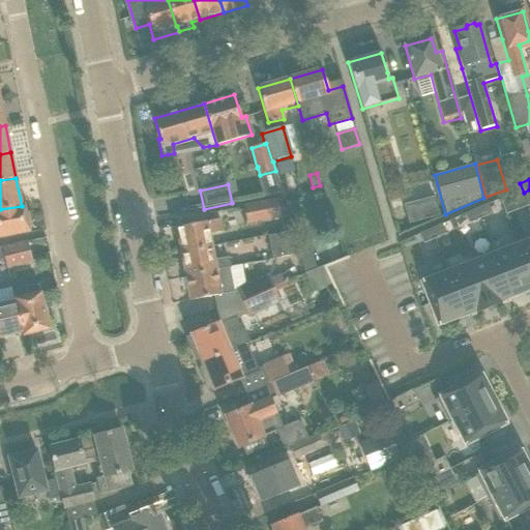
[(521,184),(497,194),(505,213),(528,204),(521,184)]
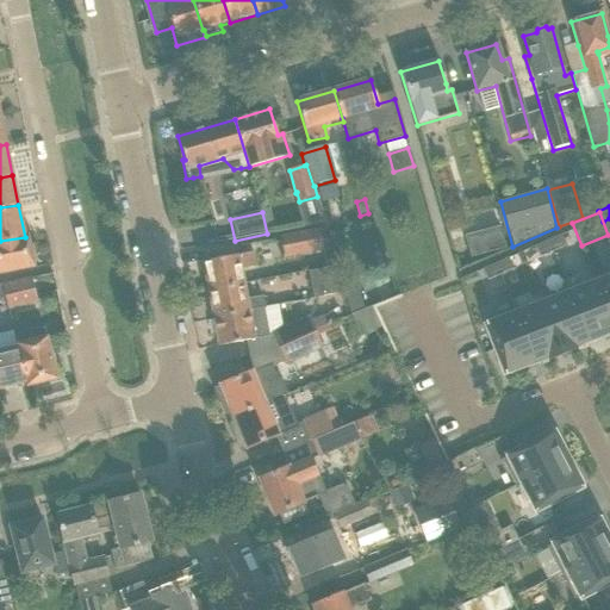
[(498,226),(465,236),(470,256),(504,248),(498,226)]
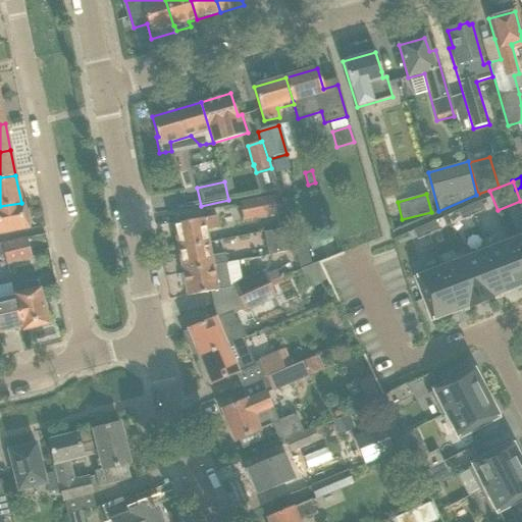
[(243,222),(277,216),(273,197),(240,203),(243,222)]
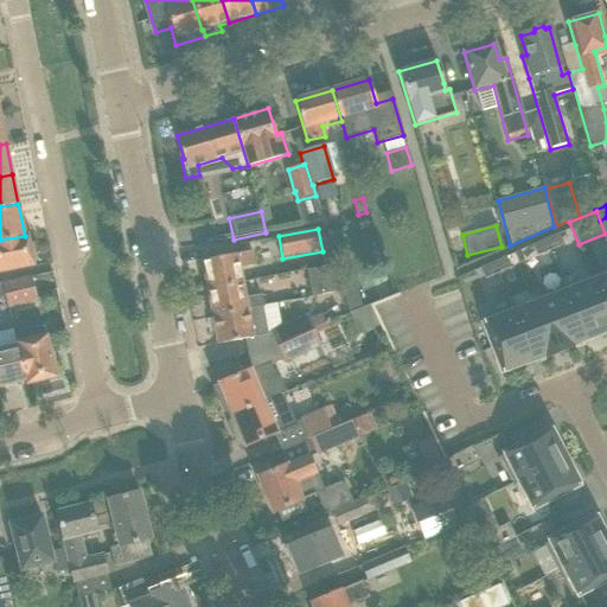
[(558,234),(545,240),(550,250),(563,244),(558,234)]
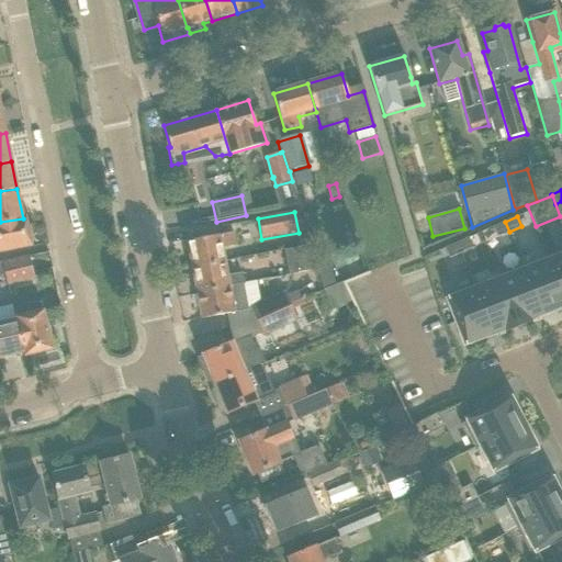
[(0,253),(31,246),(25,217),(23,218),(0,222),(0,253)]
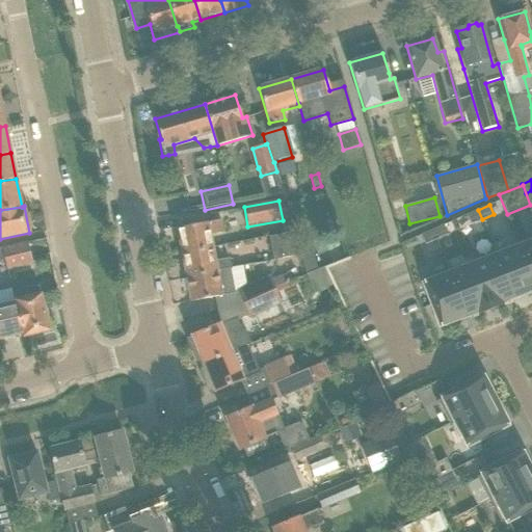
[(478,210),(467,215),(471,224),(482,219),(478,210)]
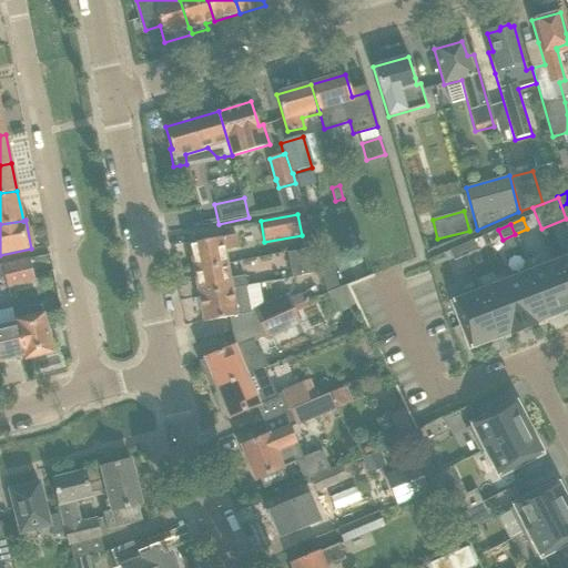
[(224,252),(239,250),(235,235),(189,244),(193,270),(226,263),(224,252)]
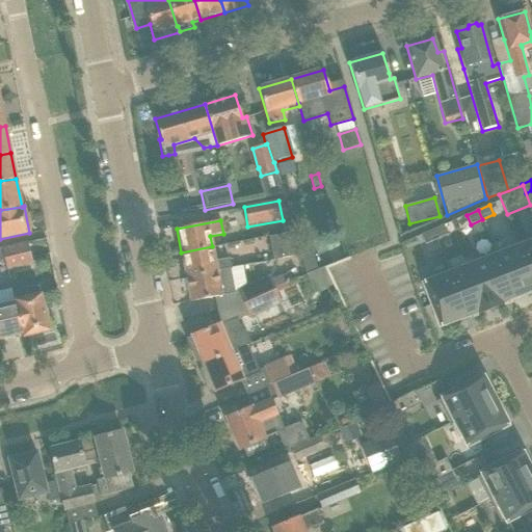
[(444,224),(432,230),(436,239),(448,234),(444,225),(444,224)]
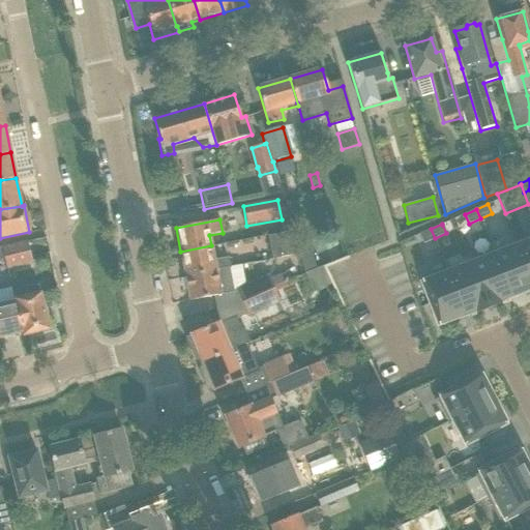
[(431,229),(419,234),(423,243),(435,238),(431,229)]
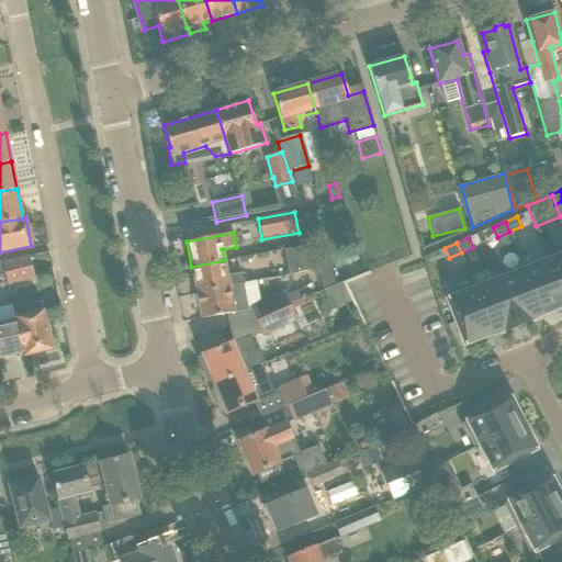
[(288,277),(315,271),(311,247),(283,251),(288,277)]
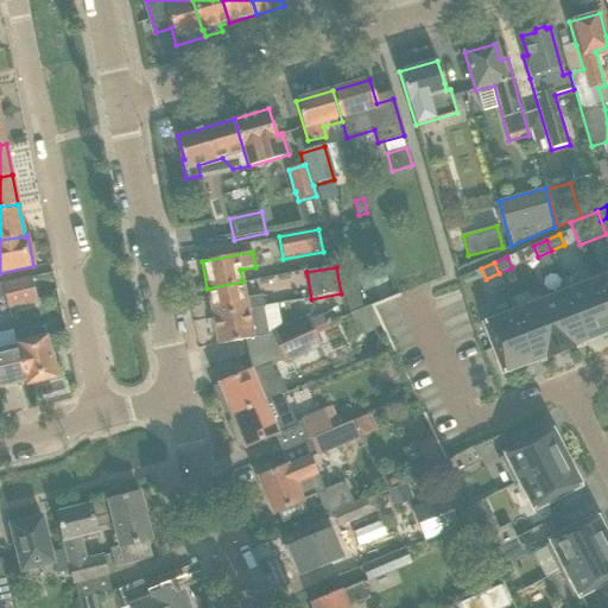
[(607,268),(591,276),(607,318),(607,268)]
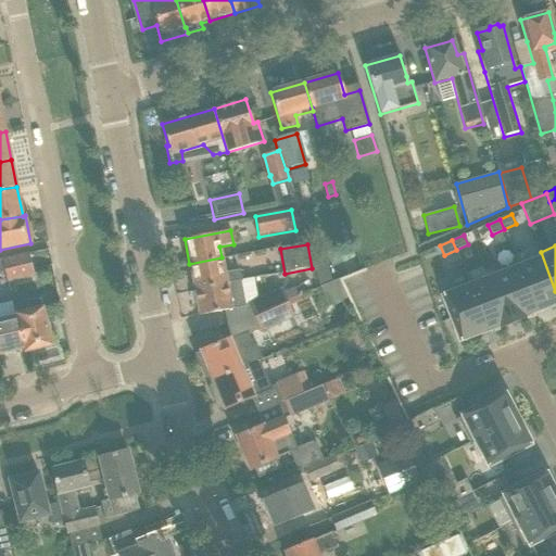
[(542,257),(518,266),(535,312),(555,303),(555,291),(541,252),(540,252),(542,257)]
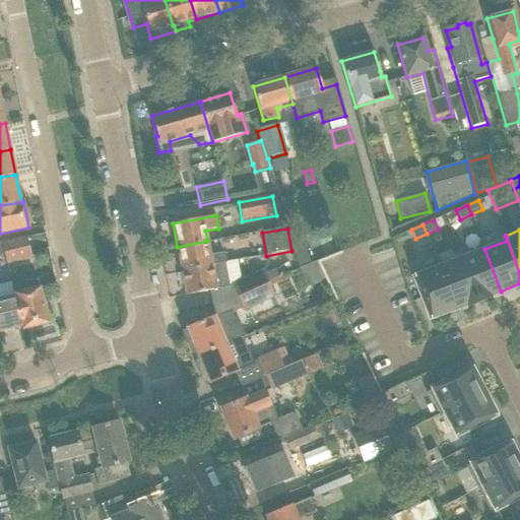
[(8,265),(31,259),(25,238),(2,243),(7,262),(8,265)]
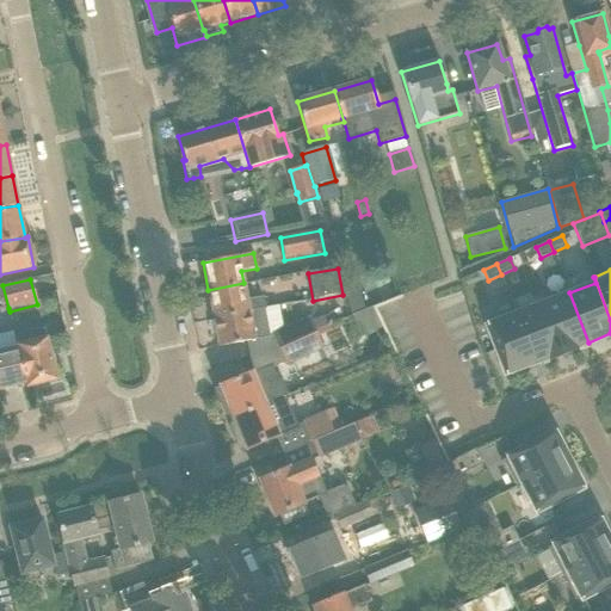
[(261,296),(247,300),(244,283),(208,290),(214,318),(264,308),(261,296)]
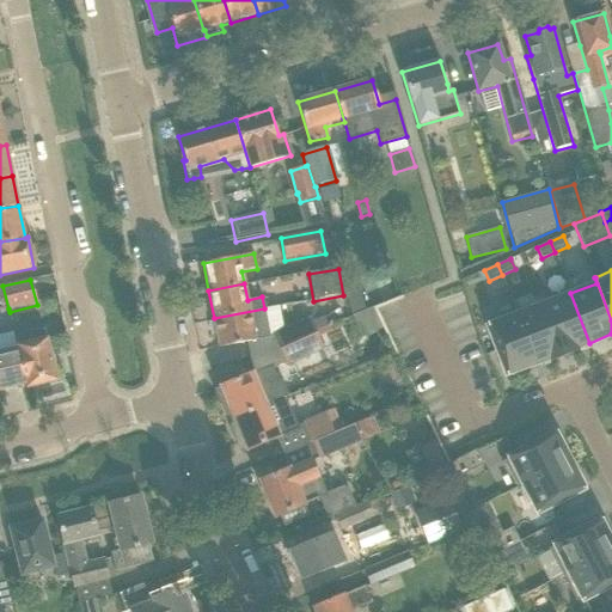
[(570,293),(544,304),(564,356),(580,350),(579,347),(589,343),(570,293)]
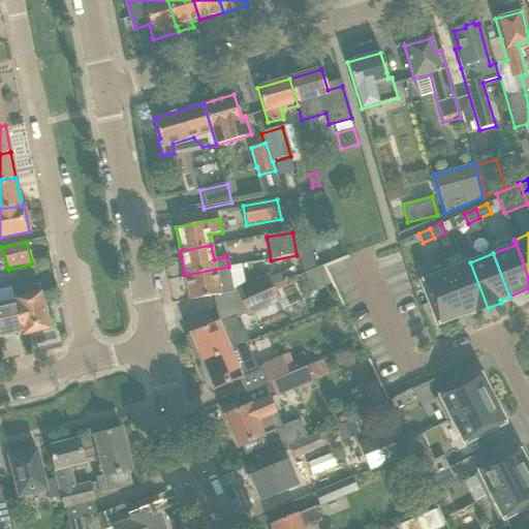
[(470,262),(446,271),(463,314),(472,311),(473,313),(488,308),(470,262)]
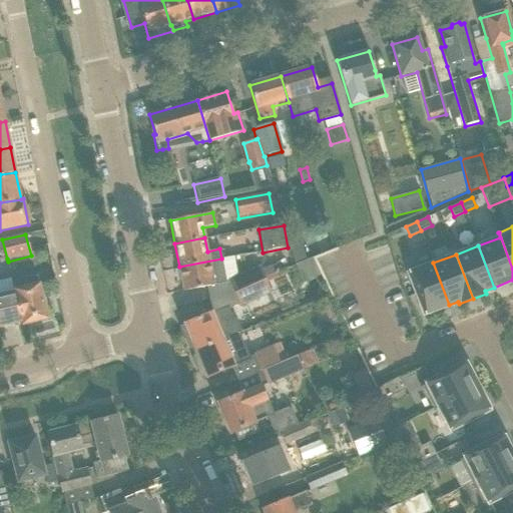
[(220,261),(222,261),(221,259),(179,267),(183,292),(225,284),(220,261)]
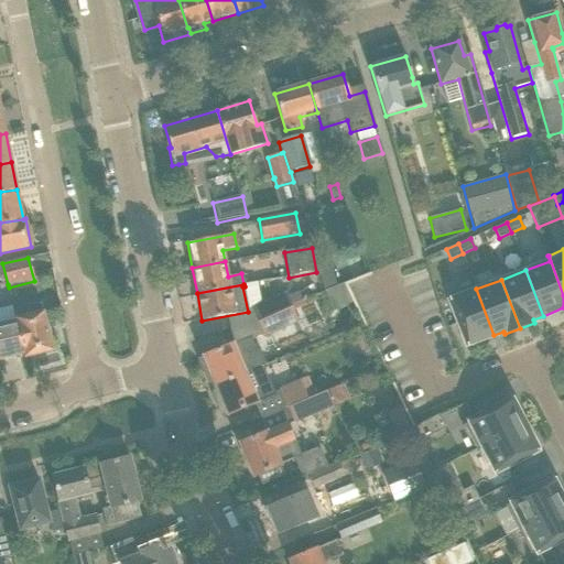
[(476,289),(451,300),(468,345),(494,335),(476,289)]
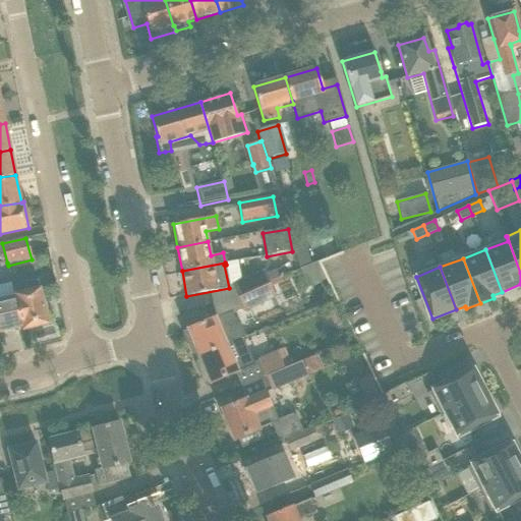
[(237,299),(270,284),(268,281),(263,271),(231,285),(237,299)]
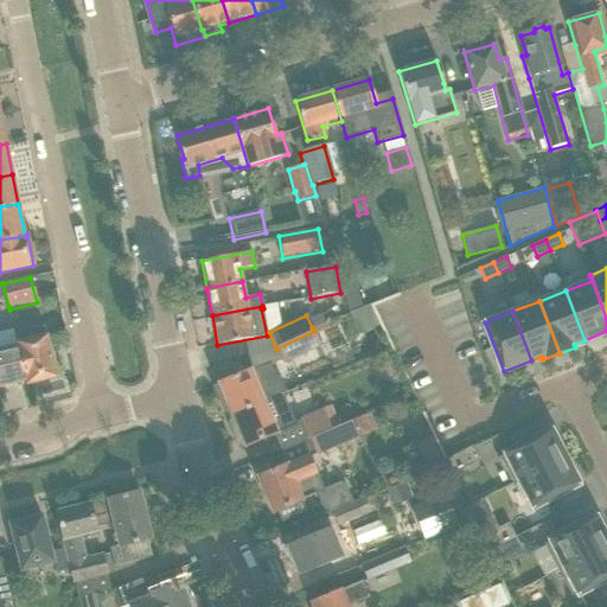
[(324,323),(312,327),(314,331),(314,333),(327,328),(325,323),(324,323)]
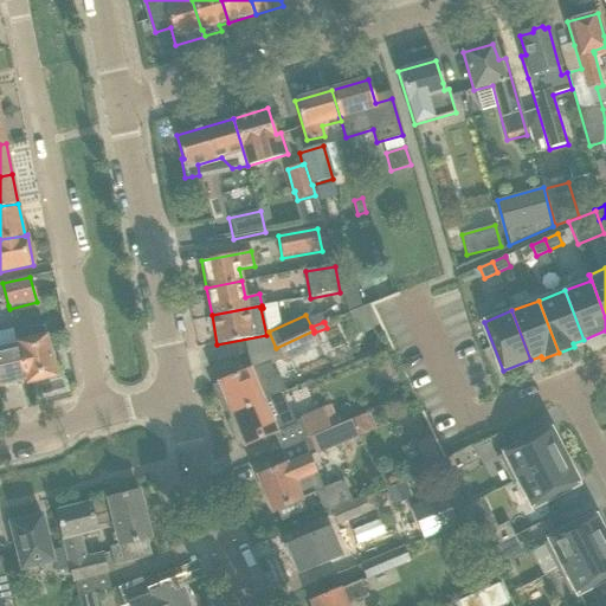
[(27,384),(56,376),(44,326),(14,333),(27,384)]
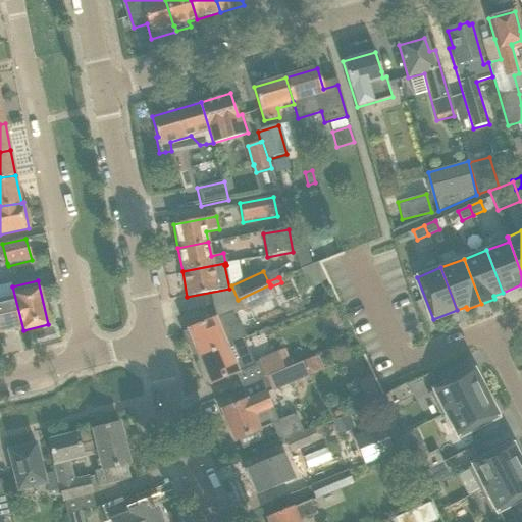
[(12,284),(0,288),(0,332),(21,327),(22,330),(23,330),(12,286),(12,284)]
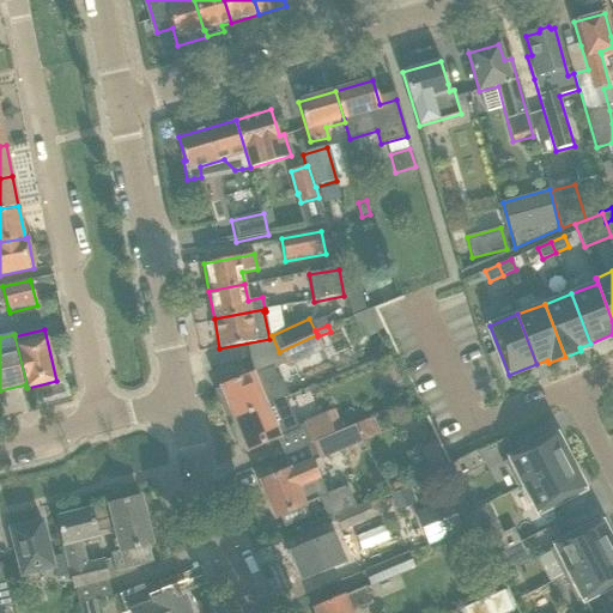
[(286,368),(325,351),(317,337),(317,334),(279,352),(286,368)]
